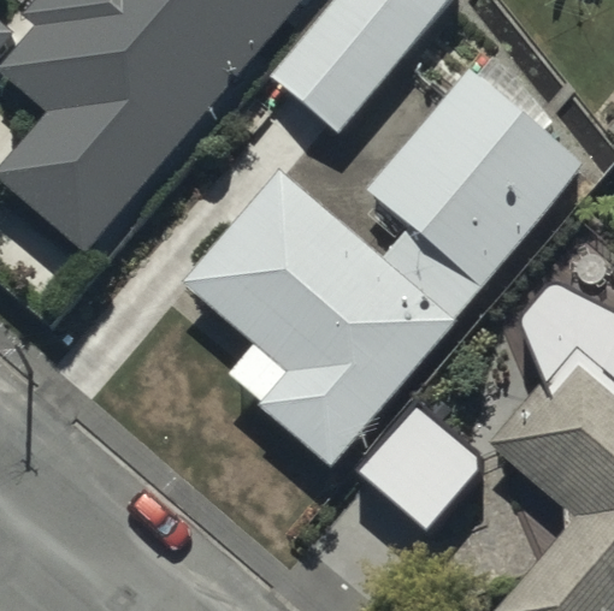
[(0,182),(87,254),(300,0),(31,0),(22,13),(35,24),(0,65),(0,72),(48,113),(0,170),(0,182)]
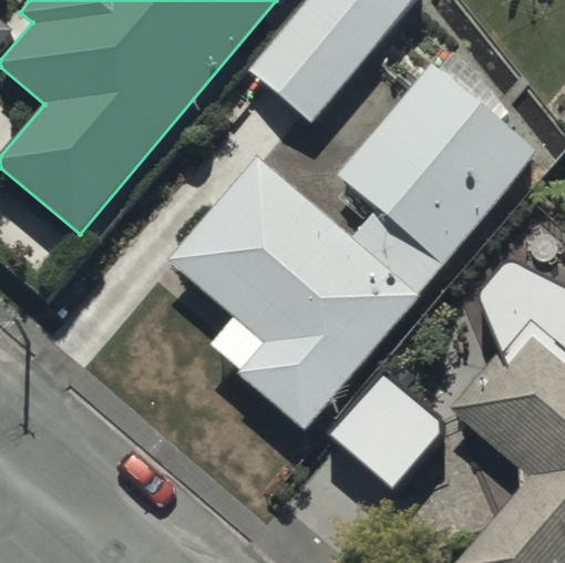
[(305,0),(248,70),(311,121),(409,0),(305,0)]
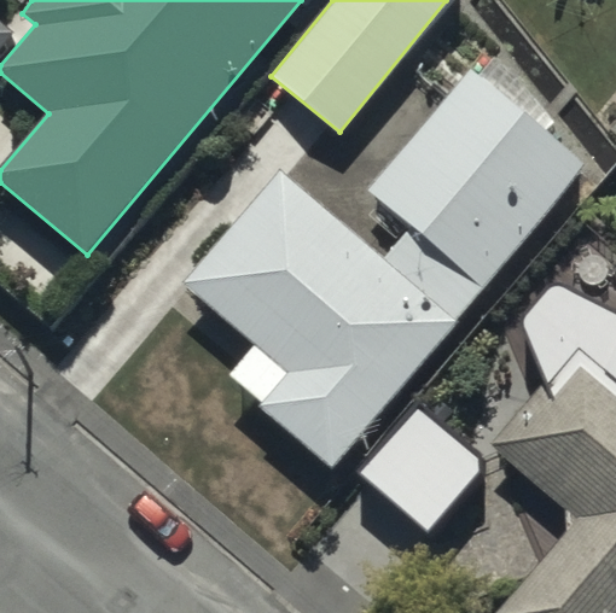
[(0,50),(15,31),(0,19),(0,50)]
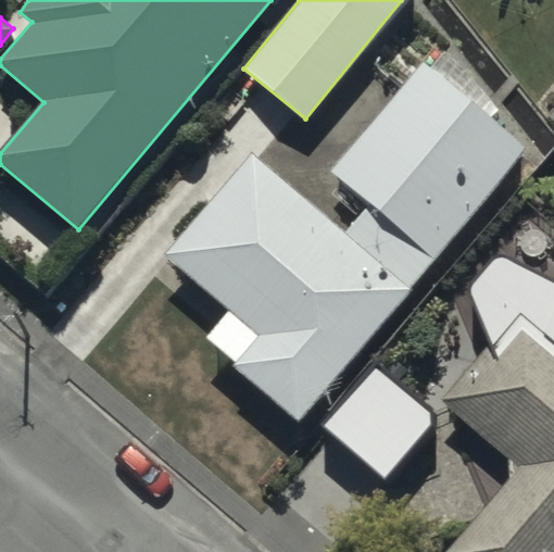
[(372,205),(433,258),(526,150),(423,62),(330,171),(372,205)]
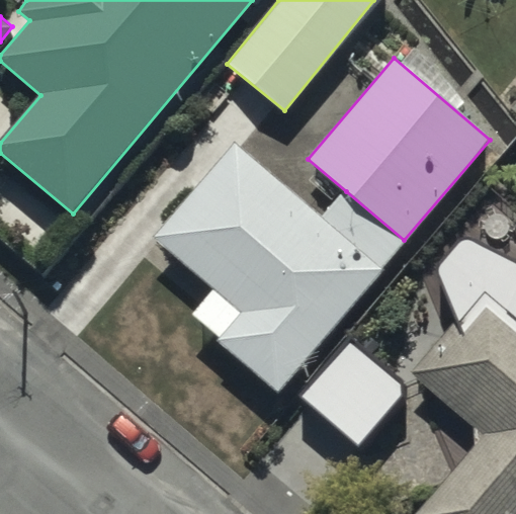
[(235,143),(153,238),(213,289),(242,314),(221,339),(218,341),(279,394),(384,270),(380,267),(323,218),(235,143)]
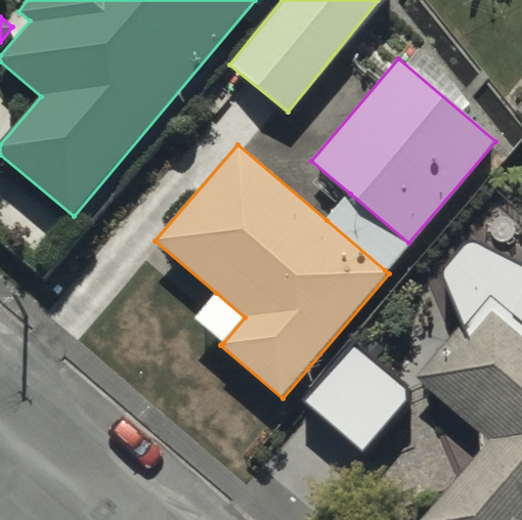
[(385,270),(408,243),(350,193),(327,220),(385,270)]
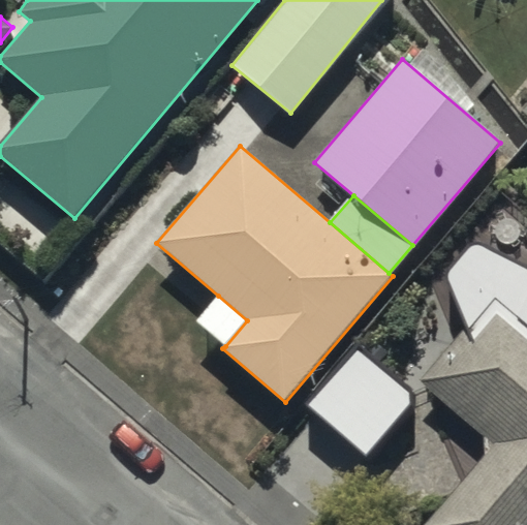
[(426,524),(526,524),(526,268),(484,245),(479,244),(475,244),(472,245),(468,247),(450,270),(447,274),(447,277),(448,282),(467,327),(420,382),(484,436),(485,456),(426,524)]
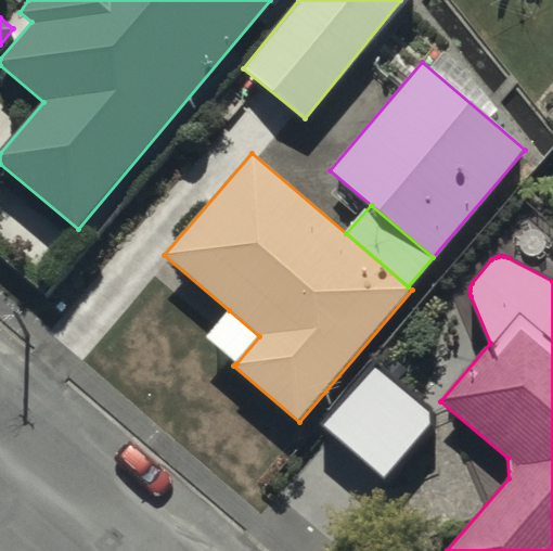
[(236,363),(259,336),(229,310),(206,337),(236,363)]
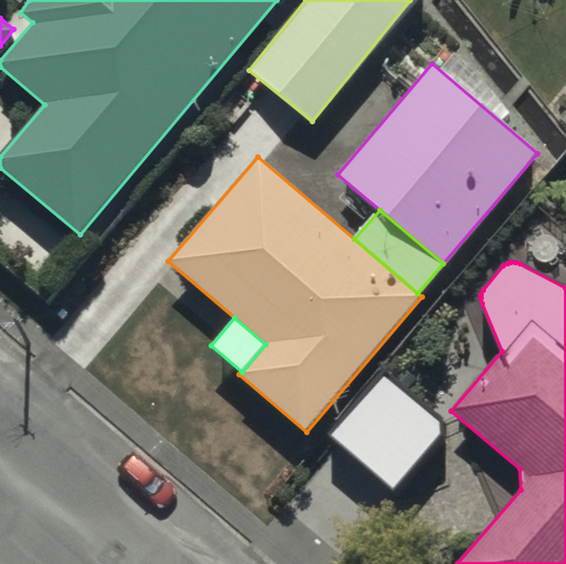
[(385,372),(330,436),(394,491),(442,436),(442,420),(385,372)]
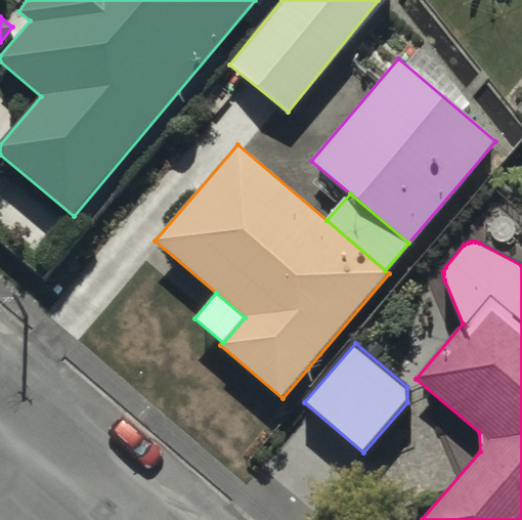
All buildings are outlined.
